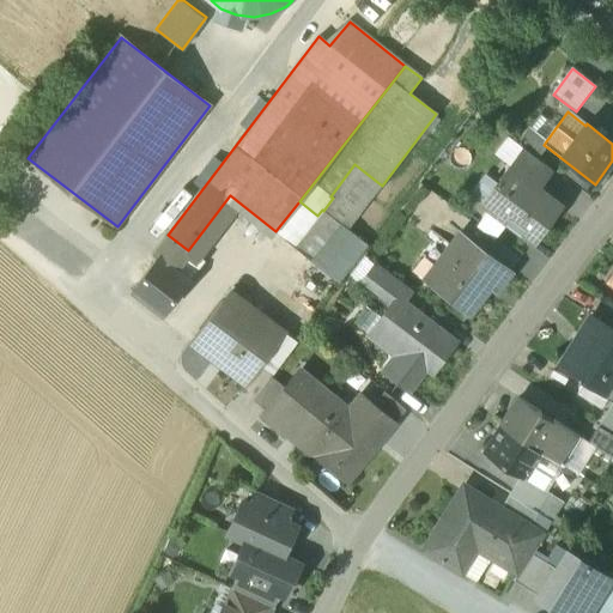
[(546,141),(529,129),(517,145),(523,149),(538,161),(547,147),(544,145),(546,141)]
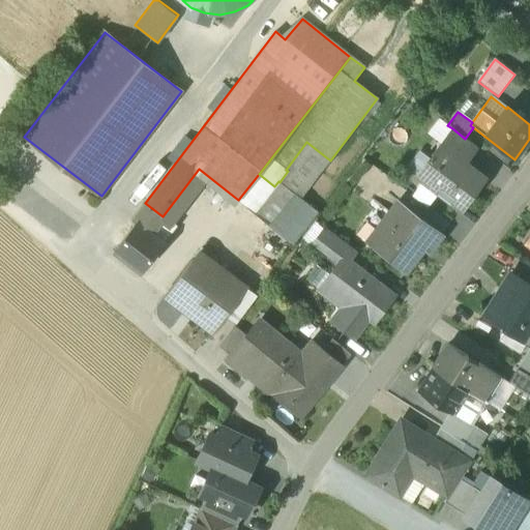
[(465,139),(452,128),(443,141),(468,159),(476,147),(465,139)]
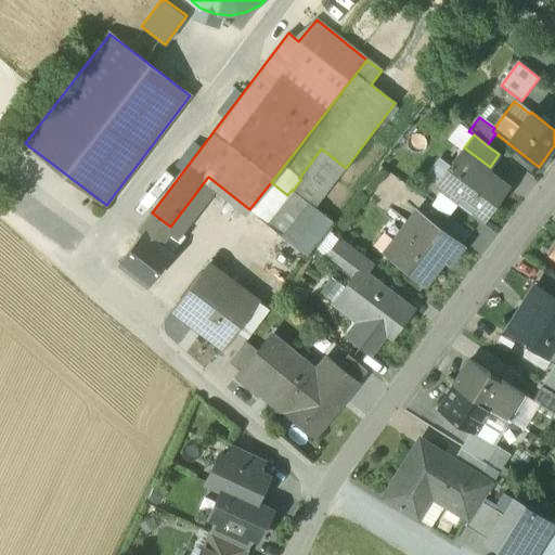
[(490,167),(464,147),(436,184),(443,190),(460,202),(483,220),(495,204),(491,202),(501,188),(505,191),(506,189),(486,172),(490,167)]
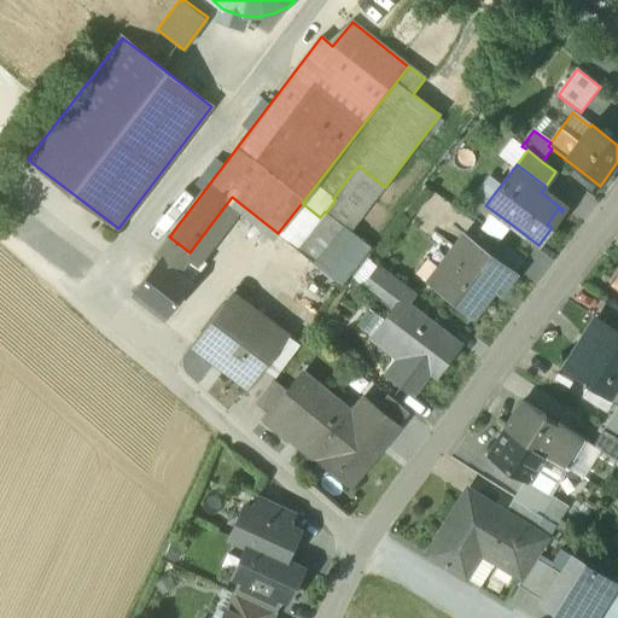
[(302,203),(278,233),(296,249),(320,217),(302,203)]
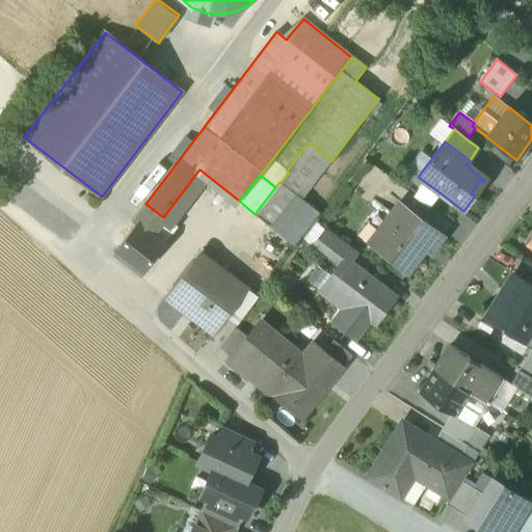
[(275,187),(255,214),(269,225),(294,194),(281,183),(280,182),(275,187)]
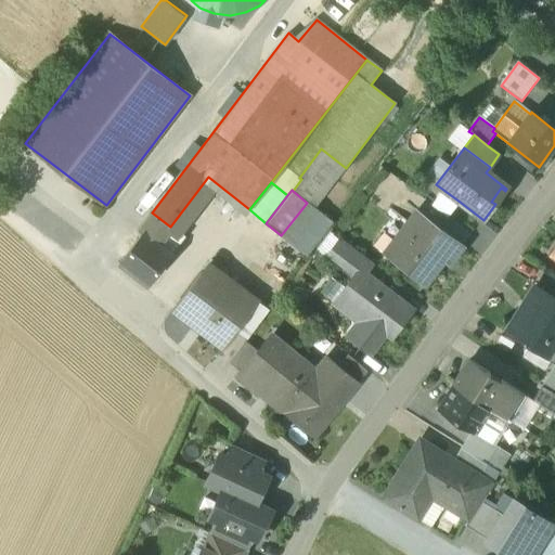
[(460,202),(443,190),(431,205),(448,218),(460,202)]
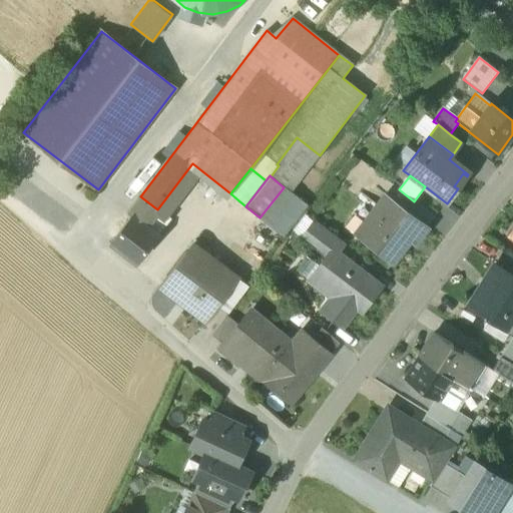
[(284,187),(260,217),(284,236),(308,205),(284,187)]
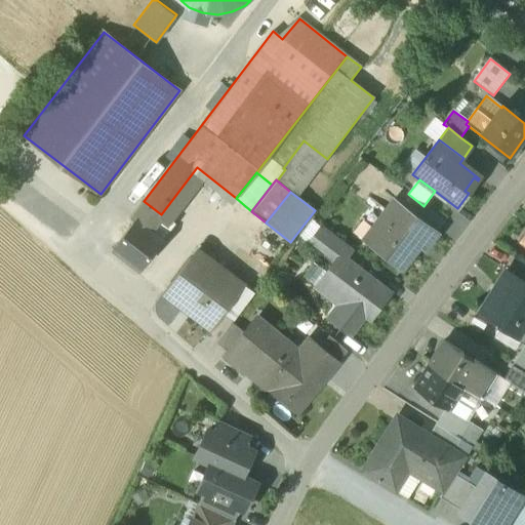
[(438,233),(395,200),(363,241),(400,270),(418,246),(425,250),(438,233)]
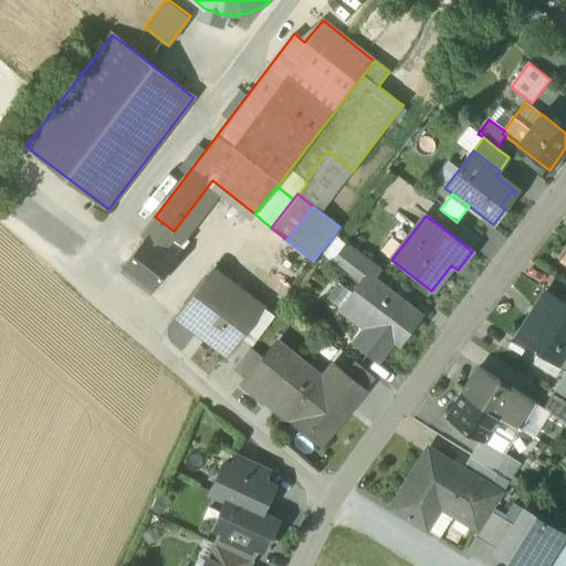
[(174,231),(155,217),(140,234),(145,238),(122,269),(152,291),(176,259),(161,248),(174,231)]
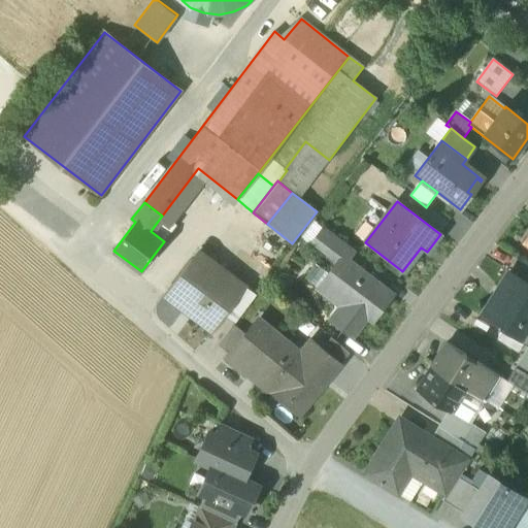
[(175,225),(162,216),(151,231),(164,241),(175,225)]
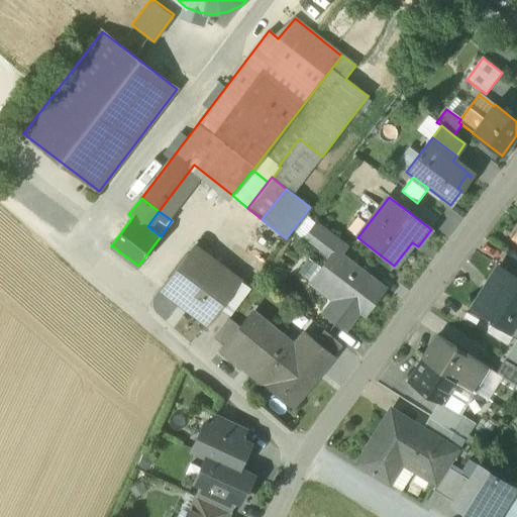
[(317,222),(306,237),(330,255),(334,250),(341,255),(348,245),(317,222)]
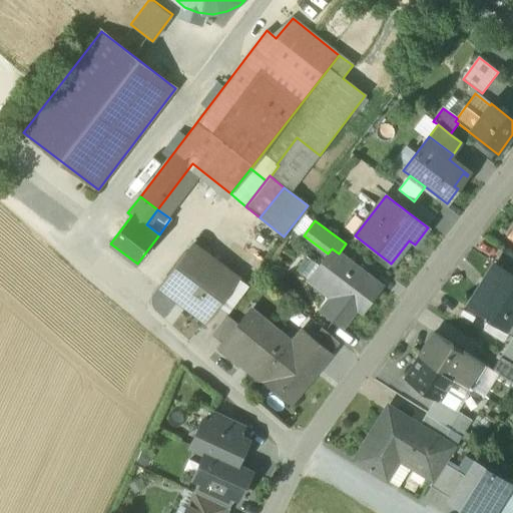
[(338,297),(324,315),(342,328),(357,308),(363,313),(382,288),(339,253),(332,248),(328,253),(312,276),(338,297)]
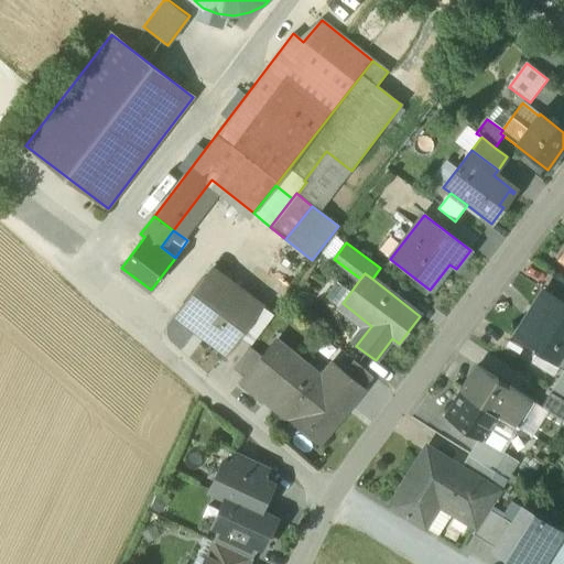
[(236,301),(204,277),(179,311),(208,333),(204,338),(225,354),(227,356),(241,336),(263,306),(243,292),(236,301)]
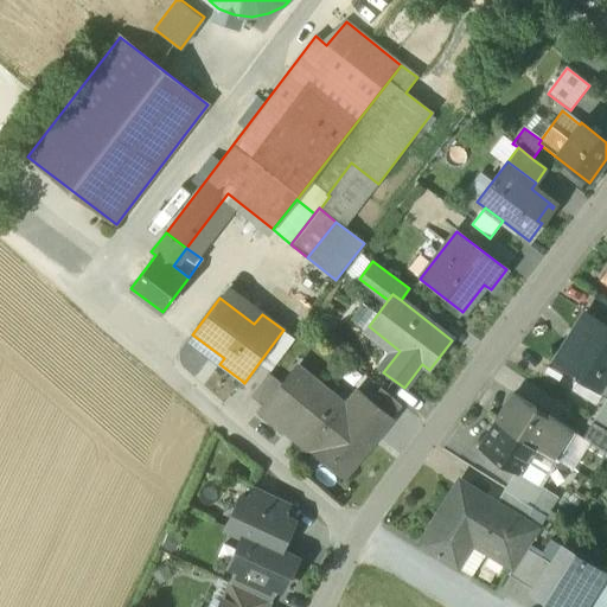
[(606,327),(586,314),(555,363),(606,395),(606,327)]
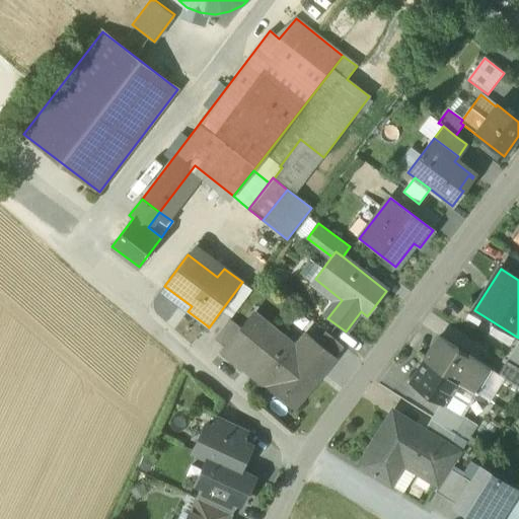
[(222,309),(209,327),(207,325),(204,330),(215,340),(230,319),(231,316),(222,309)]
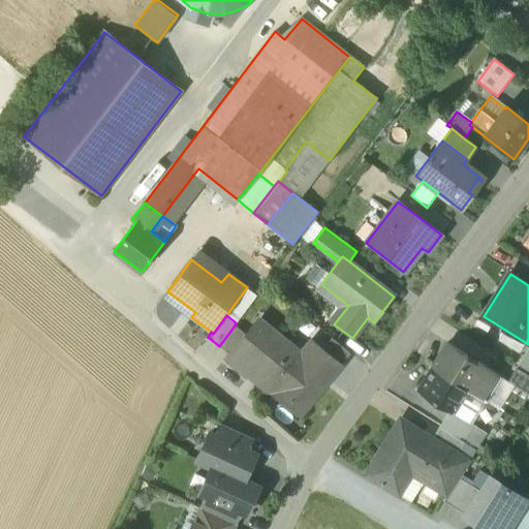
[(262,323),(250,338),(245,334),(228,354),(226,358),(248,375),(250,373),(275,393),(273,395),(274,397),(276,395),(300,413),(298,415),(299,416),(324,385),(320,382),(337,363),(340,366),(342,364),(322,348),(312,340),(301,354),(262,323)]
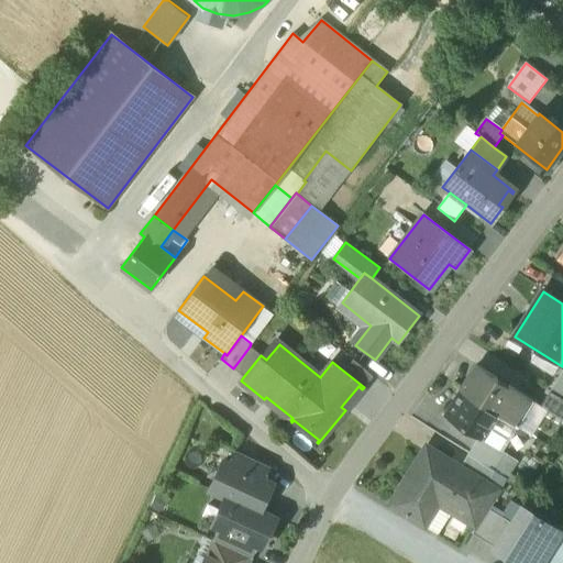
[(250,346),(233,368),(243,377),(261,355),(250,346)]
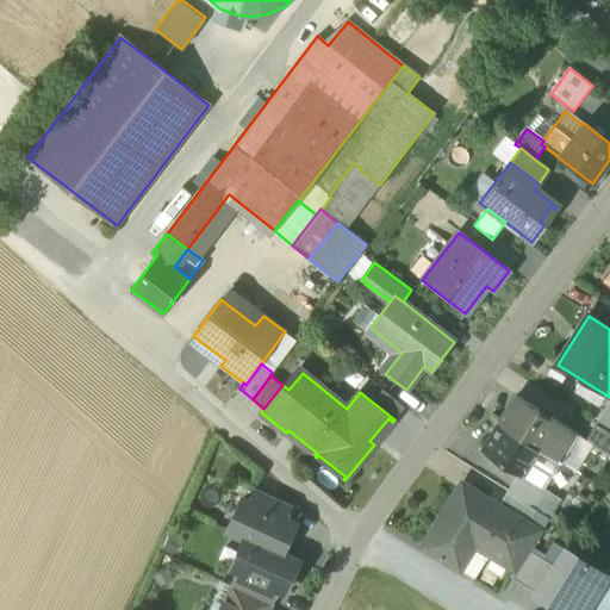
[(404,409),(383,390),(372,402),(394,419),(404,409)]
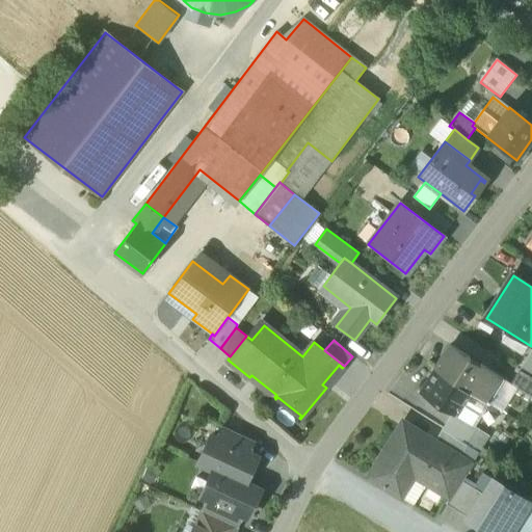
[(504,379),(450,346),(434,370),(439,372),(472,393),(488,403),(504,379)]
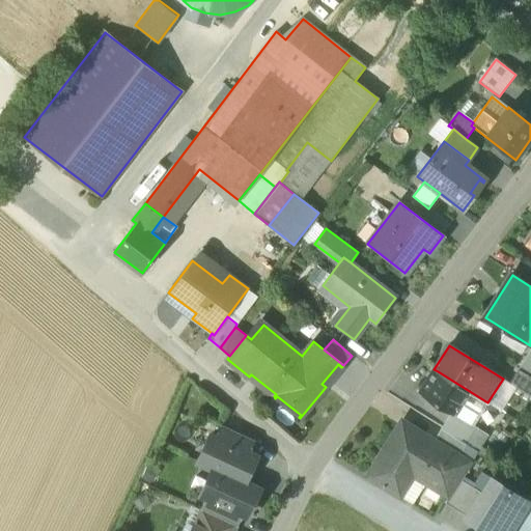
[(530,376),(519,369),(509,384),(529,395),(530,391),(530,376)]
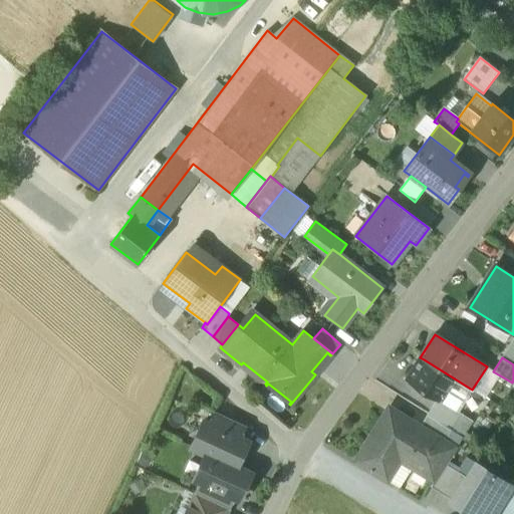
[(456,379),(424,359),(419,367),(417,365),(408,379),(439,398),(445,388),(449,391),(456,379)]
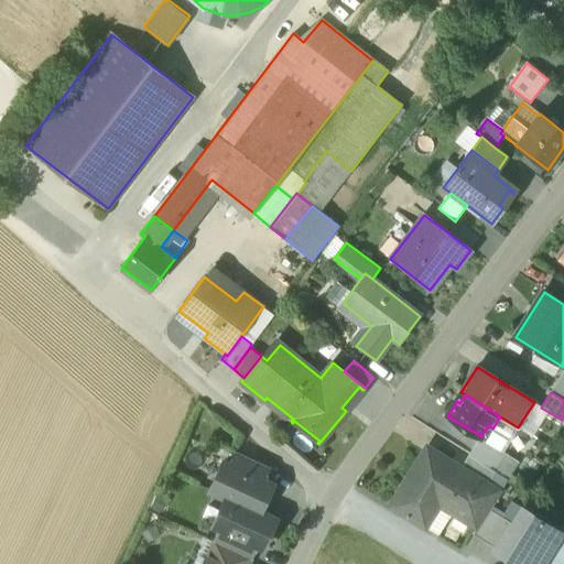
[(469,455),(498,473),(509,456),(480,438),(469,455)]
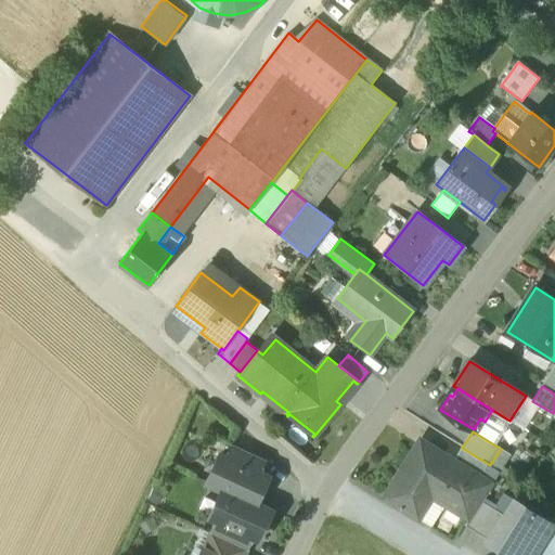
[(263,460),(233,444),(227,457),(258,472),(263,460)]
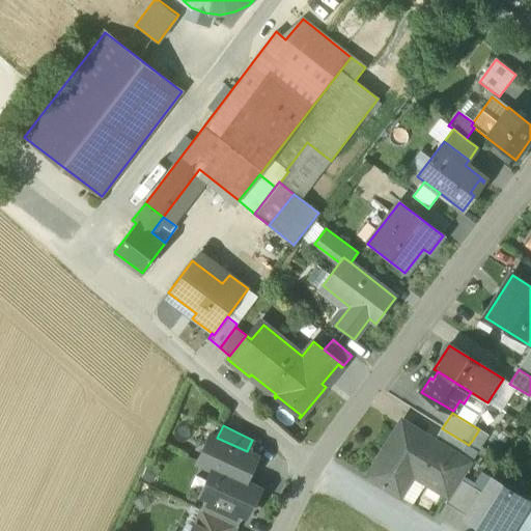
[(462,456),(436,440),(430,447),(401,428),(386,454),(383,452),(368,477),(403,500),(404,499),(406,498),(403,496),(415,478),(414,477),(415,476),(427,483),(449,498),(460,479),(471,463),(462,456)]
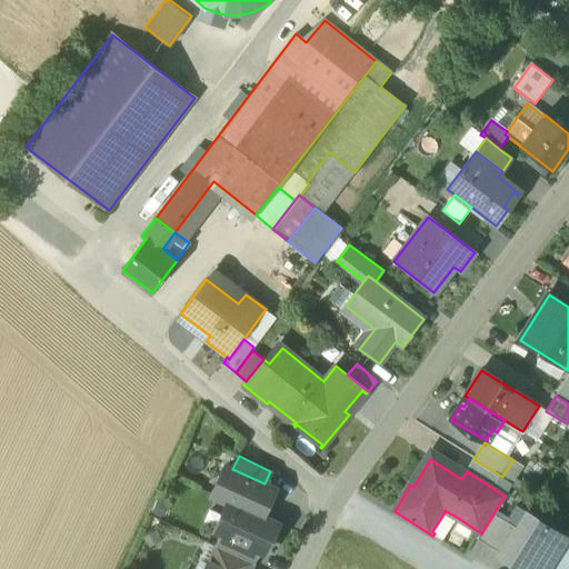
[(502,477),(473,459),(467,471),(495,489),(502,477)]
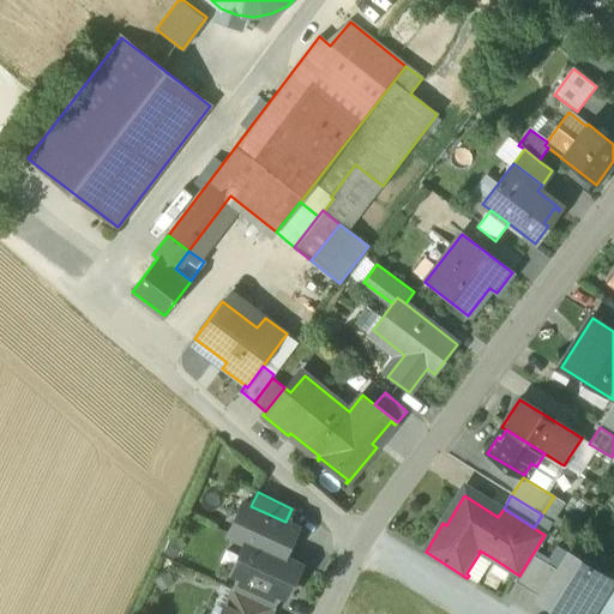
[(251,506),(242,503),(228,534),(246,542),(246,541),(283,558),(298,528),(251,506)]
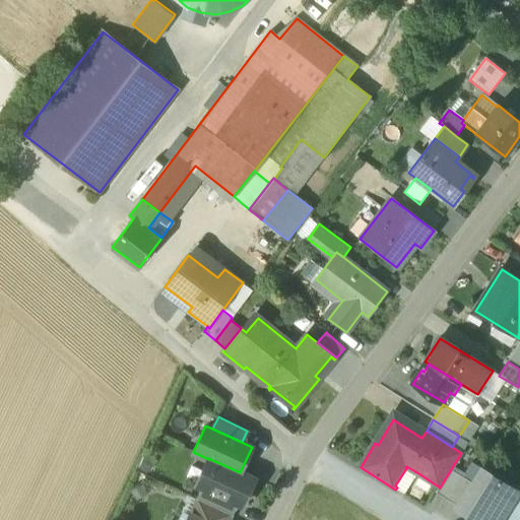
[(240,472),(208,458),(208,459),(196,483),(203,486),(237,503),(243,505),(255,478),(240,472)]
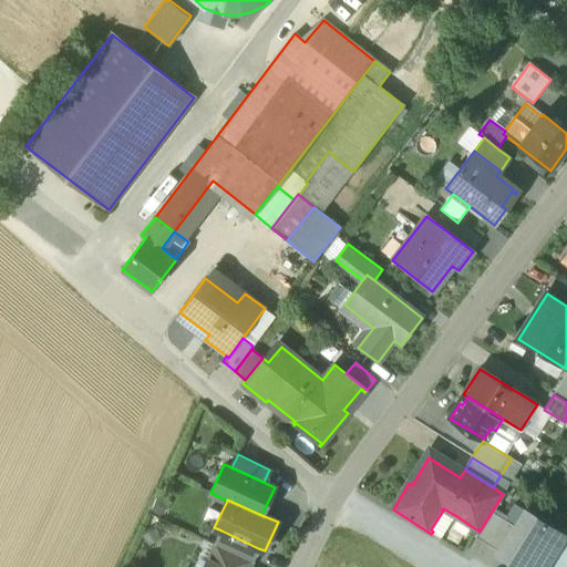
[(456,516),(443,508),(442,509),(443,511),(431,529),(433,532),(432,533),(442,539),(456,516)]
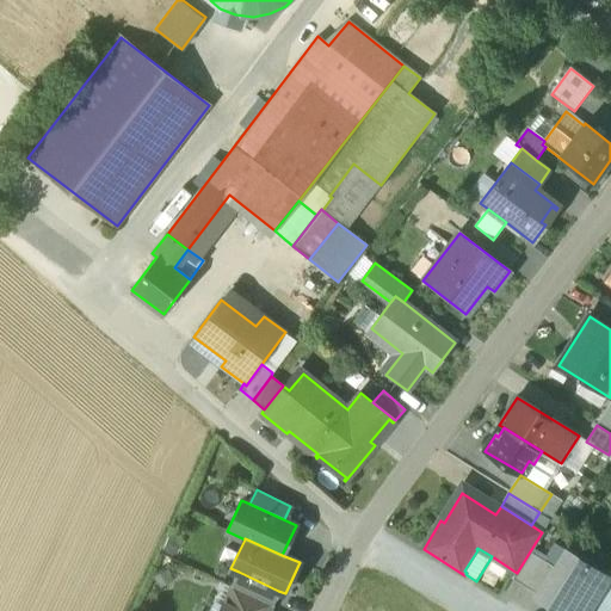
[(539,596),(556,568),(530,551),(517,573),(512,579),(539,596)]
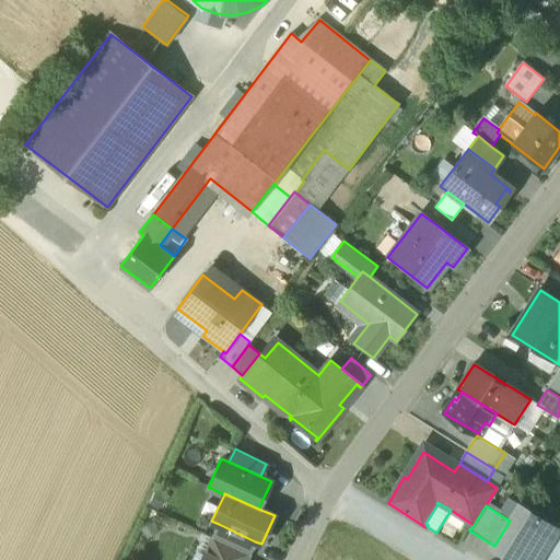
[(494,546),(493,546),(515,559),(535,559),(537,558),(556,528),(520,505),(510,521),(494,546)]
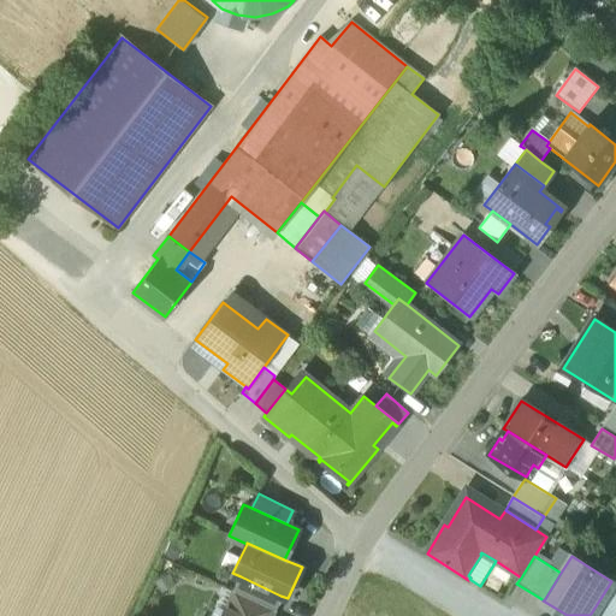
[(280,596),(241,576),(234,591),(273,610),(280,596)]
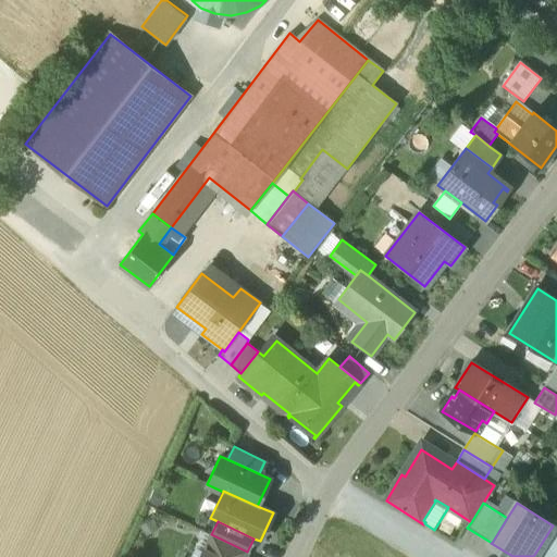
[(244,556),(247,552),(211,534),(205,551),(217,556),(244,556)]
